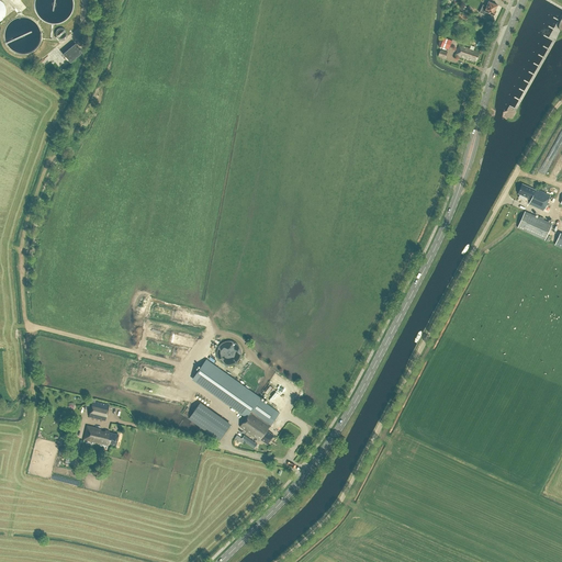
[(486,15),(489,12),(494,15),(496,11),(495,11),(497,6),(489,1),(486,7),(483,6),(480,13),(486,15)]
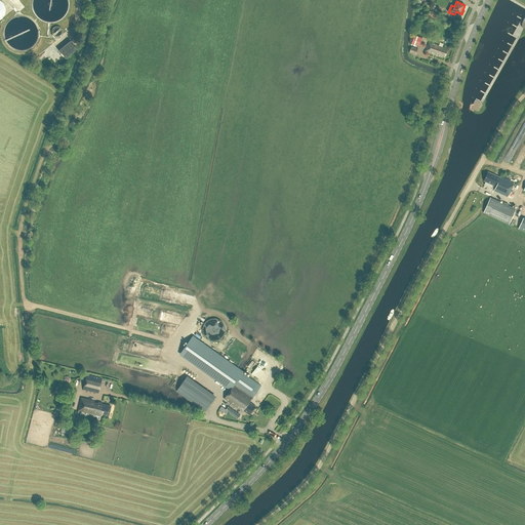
[(56,36),(58,35),(59,35),(61,33),(62,31),(61,30),(61,29),(58,28),(57,27),(56,27),(55,28),(54,28),(53,30),(52,32),(53,33),(54,35),(56,36)]
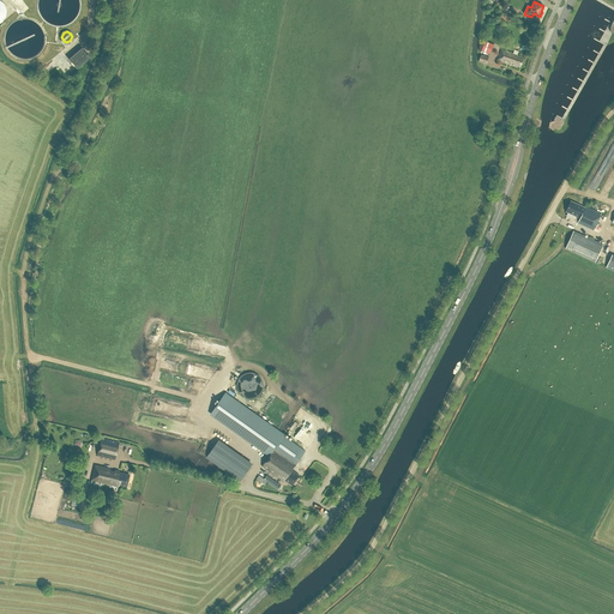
[(77,68),(90,56),(82,48),(68,59),(77,68)]
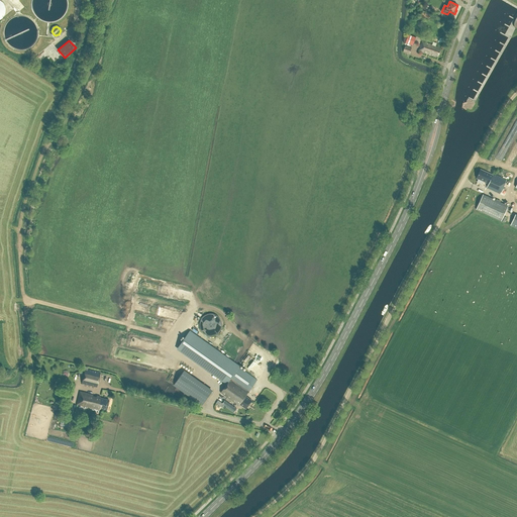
[(426,53),(426,52),(429,53),(429,54),(432,55),(432,54),(438,56),(441,47),(435,46),(436,42),(433,41),(432,44),(422,41),(419,49),(422,50),(422,52),(426,53)]
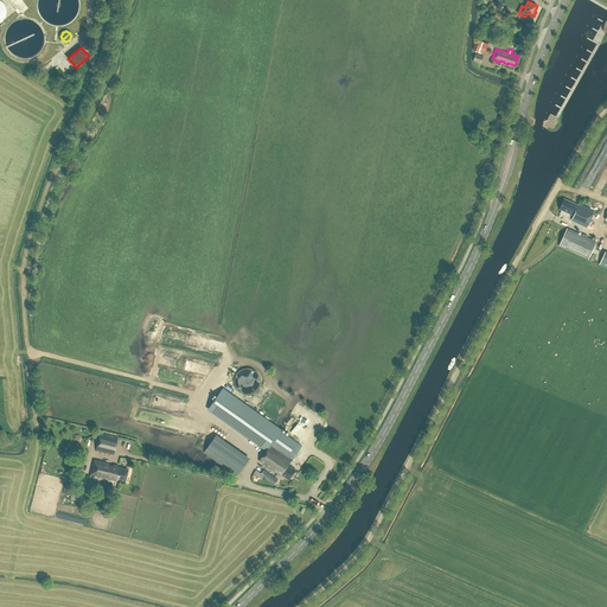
[(477,53),(475,53),(473,61),(481,63),(484,56),(483,56),(477,53)]
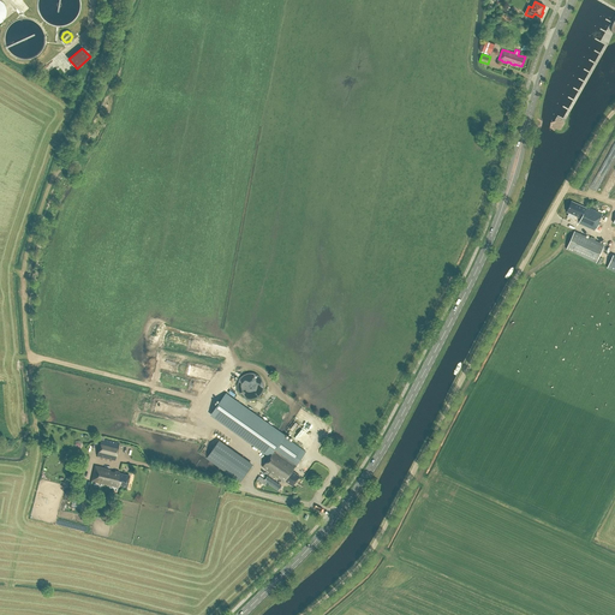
[(581,218),(579,224),(595,231),(603,214),(586,207),(586,208),(572,201),(567,212),(579,218),(579,216),(581,218)]
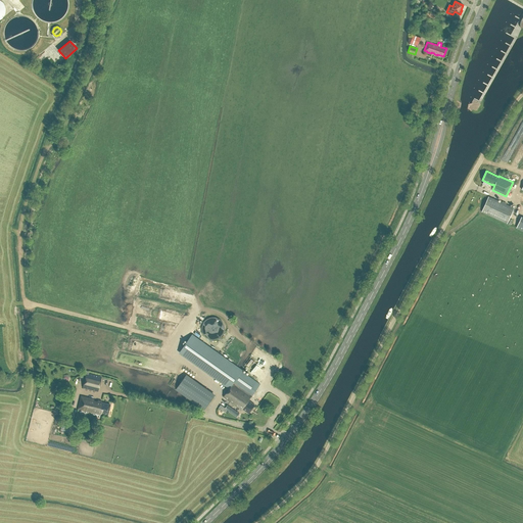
[(470,195),(467,204),(475,207),(478,197),(470,195)]
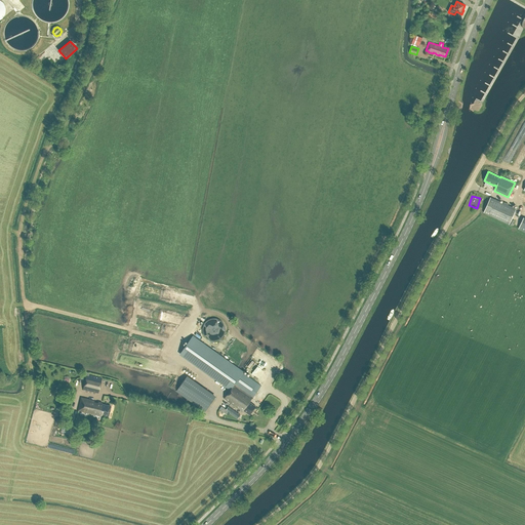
[(490,197),(484,212),(510,224),(516,208),(509,205),(503,203),(490,197)]
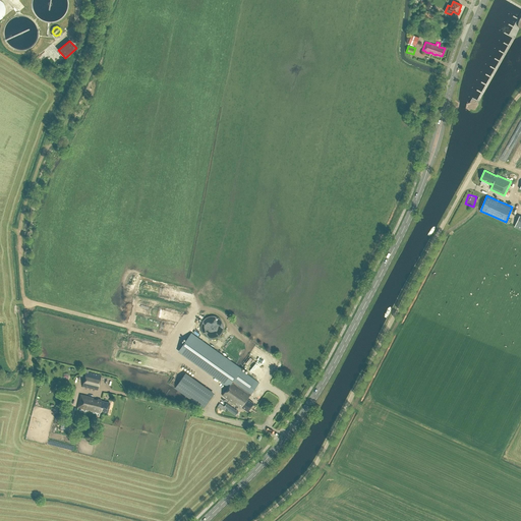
[(519,205),(520,199),(520,198),(514,195),(512,201),(519,205)]
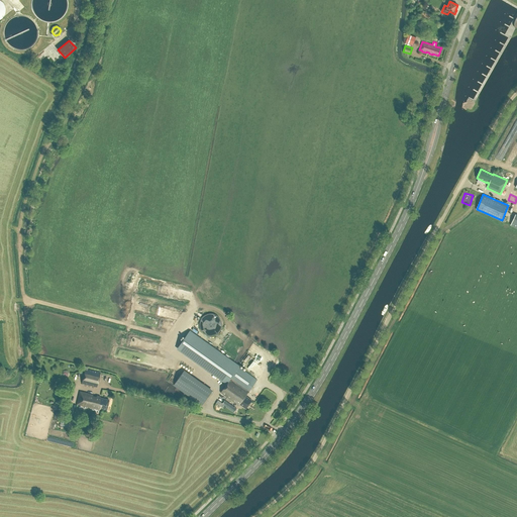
[(515,213),(516,209),(516,208),(509,205),(507,210),(515,213)]
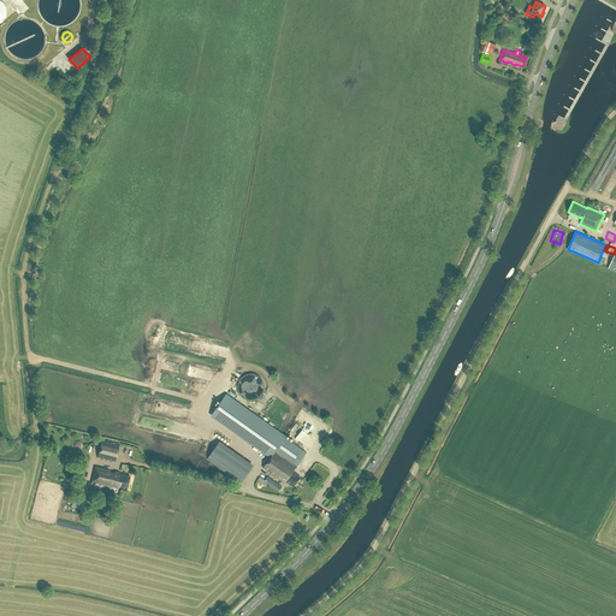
[(237,386),(237,388),(238,389),(238,390),(238,391),(238,392),(240,394),(240,395),(241,395),(241,396),(242,397),(243,397),(243,398),(244,398),(246,400),(247,400),(248,400),(249,401),(250,401),(252,401),(253,401),(254,400),(255,400),(256,400),(258,398),(259,398),(260,397),(261,396),(262,395),(262,394),(264,392),(264,391),(264,390),(265,389),(265,388),(265,386),(265,385),(264,384),(264,383),(264,381),(262,380),(262,379),(261,378),(260,377),(259,375),(258,375),(256,374),(255,374),(254,374),(253,373),(252,373),(250,373),(249,373),(248,374),(247,374),(246,374),(244,375),(243,375),(243,377),(242,377),(241,378),(241,379),(240,379),(240,380),(238,381),(238,383),(238,384),(237,385),(237,386)]
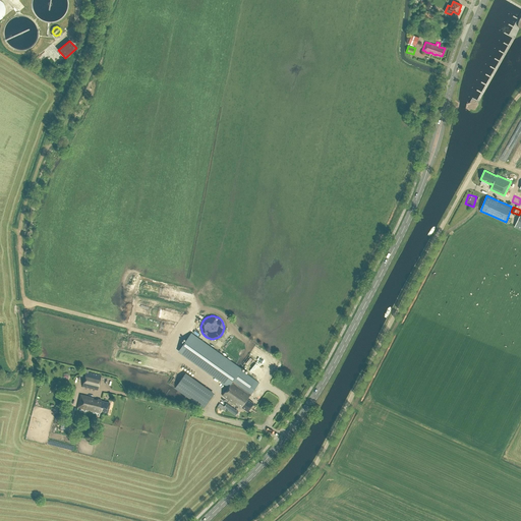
[(178,351),(229,387),(223,395),(241,408),(242,406),(248,411),(254,403),(248,399),(259,383),(238,368),(238,367),(191,334),(182,346),(178,351)]
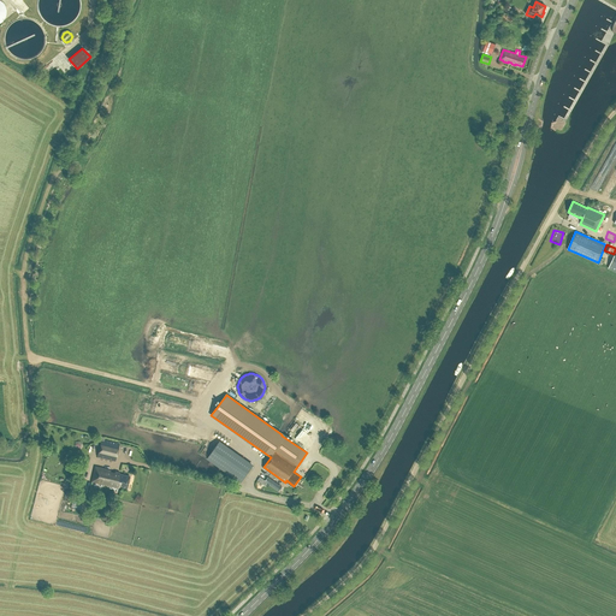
[(96,444),(100,445),(98,456),(114,461),(119,443),(104,439),(105,438),(98,436),(96,444)]
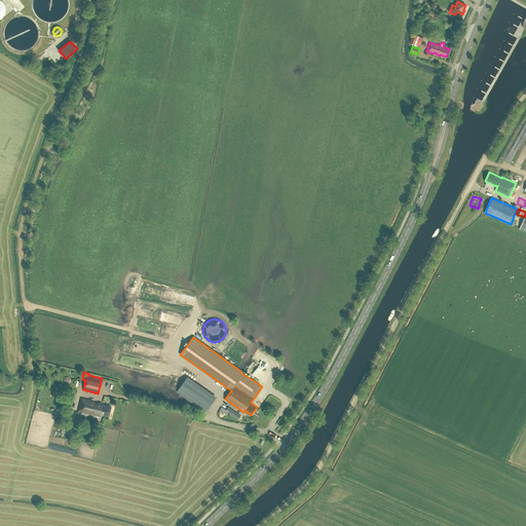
[(204,414),(216,397),(184,374),(174,391),(204,414)]
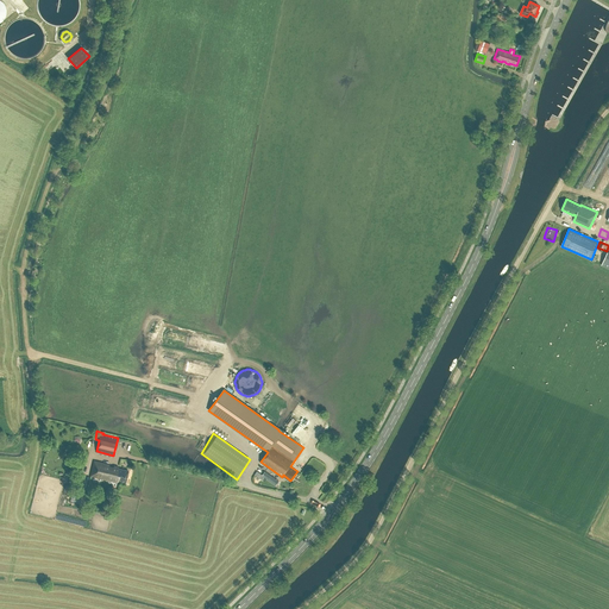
[(81,472),(83,463),(73,460),(71,470),(81,472)]
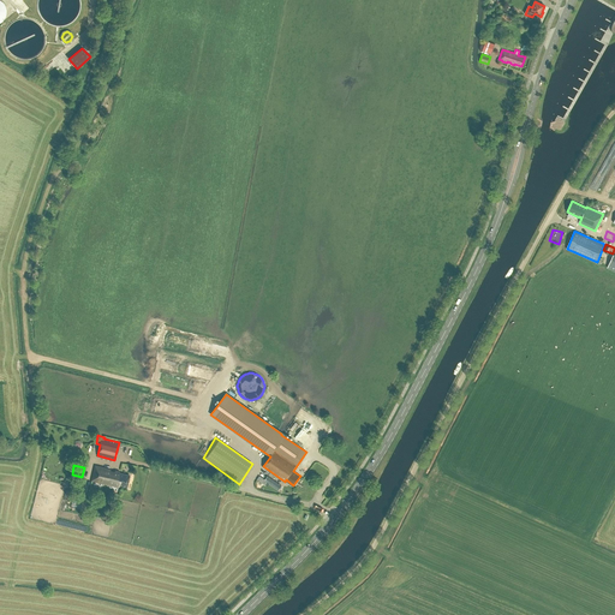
[(126,488),(130,476),(119,473),(120,472),(95,466),(91,481),(119,488),(119,485),(126,488)]
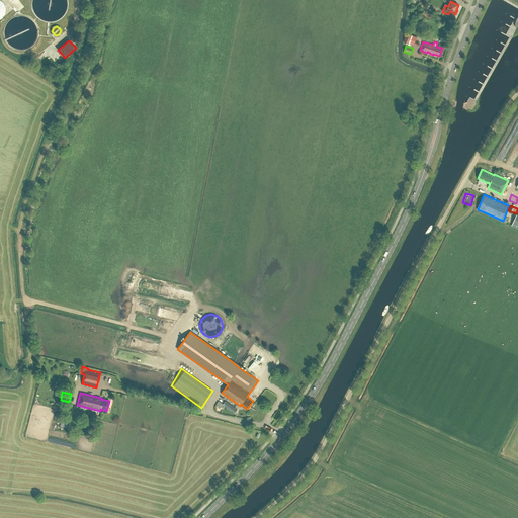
[(224,408),(225,407),(235,414),(238,409),(226,401),(223,405),(219,402),(218,404),(224,408)]
